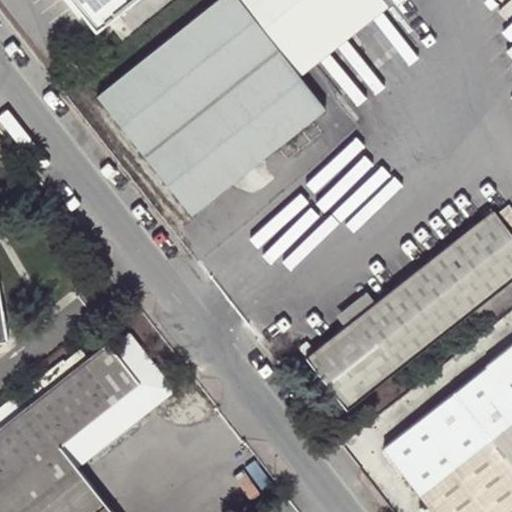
[(132,0),(70,0),(95,30),(132,0)]
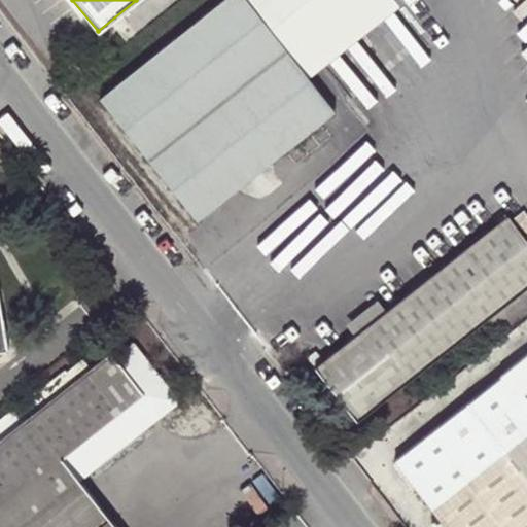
[(246,0),(220,0),(98,97),(196,218),(332,109),(301,68),(246,0)]
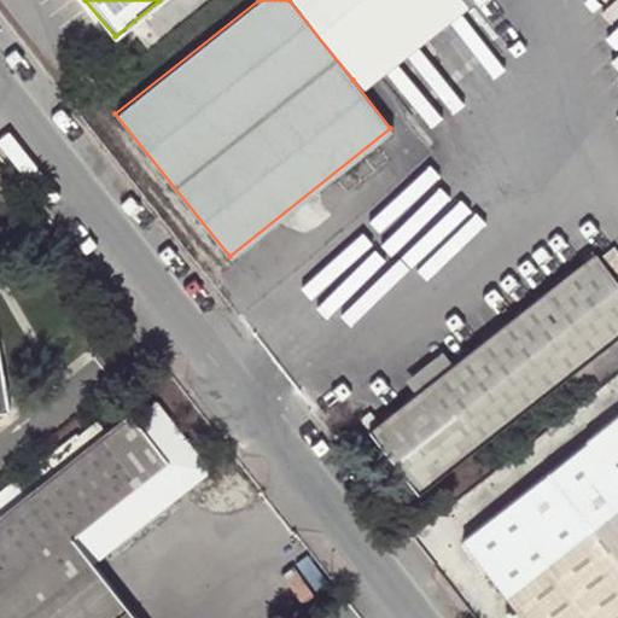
[(289,0),(353,80),(454,0),(289,0)]
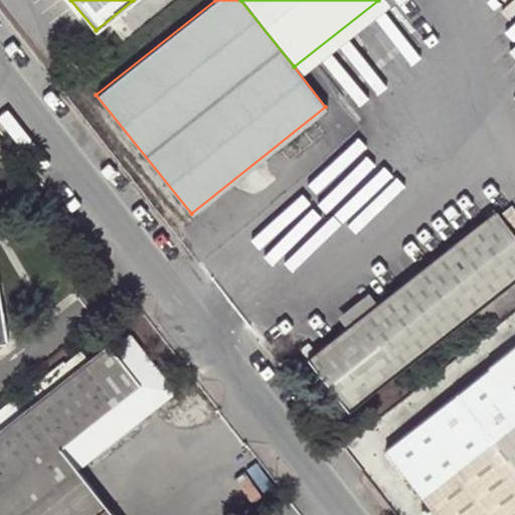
[(514,238),(494,211),(305,359),(347,411),(514,278),(514,238)]
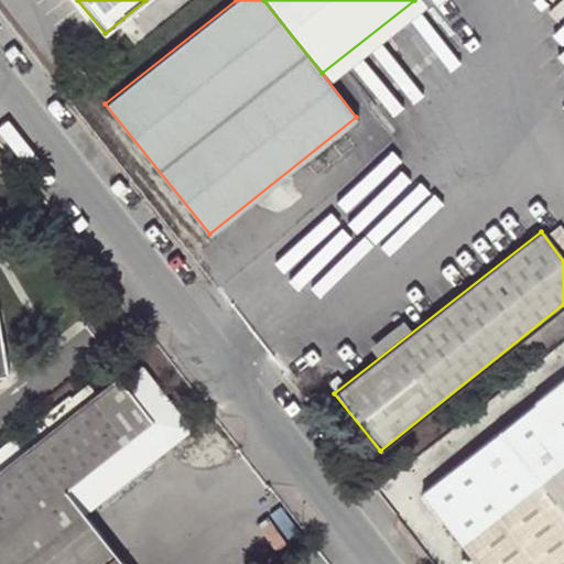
[(186,430),(139,368),(121,383),(117,378),(93,397),(85,384),(69,399),(66,397),(0,448),(0,563),(121,563),(80,513),(186,430)]
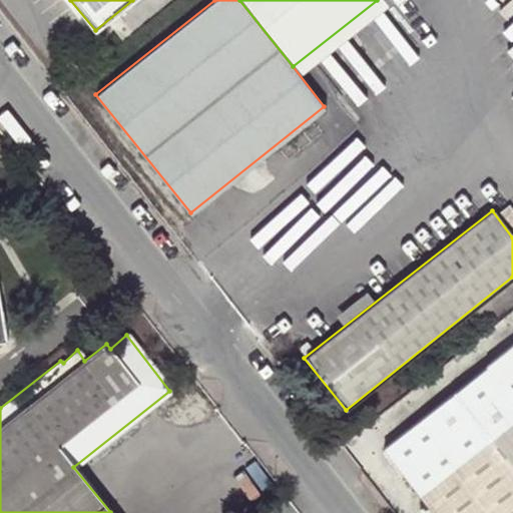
[(512,512),(512,343),(380,447),(431,512),(512,512)]
